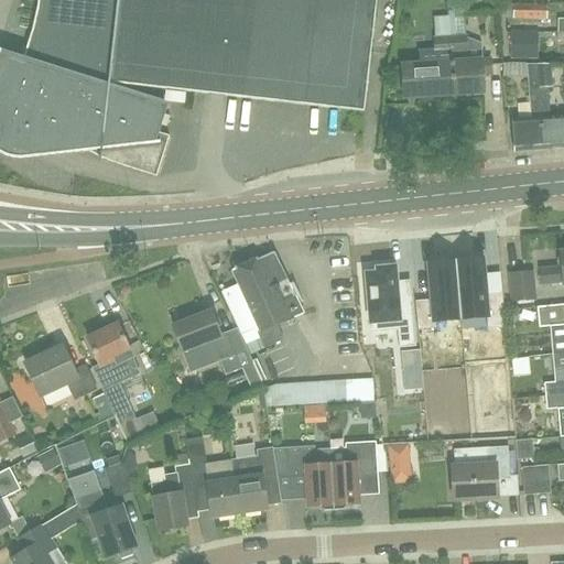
[(52,156),(88,152),(101,159),(119,165),(156,177),(170,138),(156,133),(160,126),(166,128),(169,122),(170,117),(162,115),(165,106),(111,89),(111,85),(110,85),(119,0),(38,0),(38,10),(33,29),(22,61),(1,54),(2,52),(0,51),(0,153),(7,158),(11,159),(14,160),(19,160),(22,160),(52,156)]
